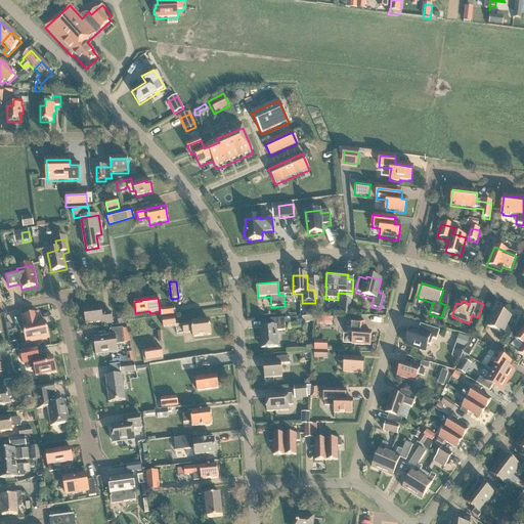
[(331,311),(331,315),(337,316),(337,315),(350,316),(352,302),(346,301),(343,301),(342,308),(337,308),(337,311),(331,311)]
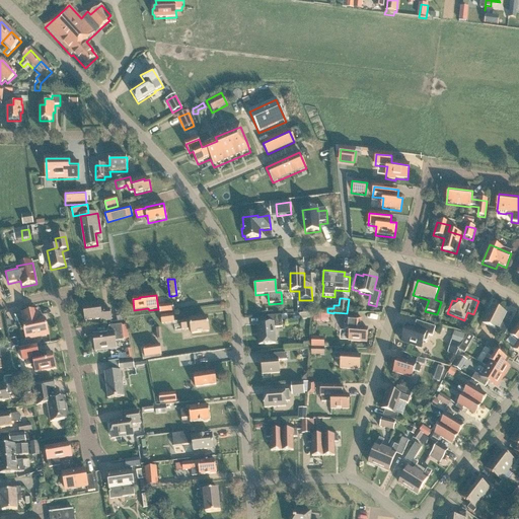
[(282,316),(282,321),(297,320),(312,319),(314,305),(304,304),(303,314),(293,315),(288,315),(282,316)]
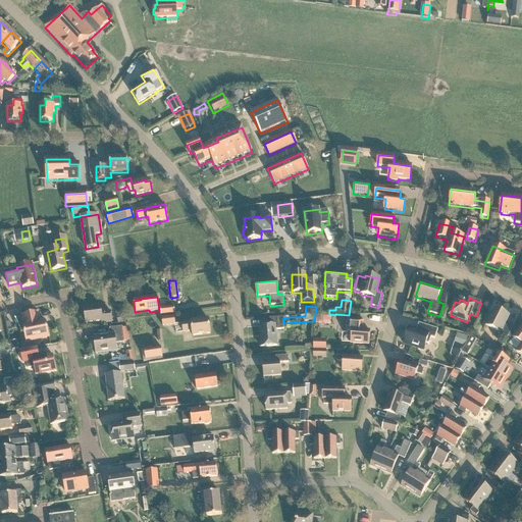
[(84,309),(86,324),(102,322),(103,325),(112,323),(111,312),(102,313),(101,307),(84,309)]
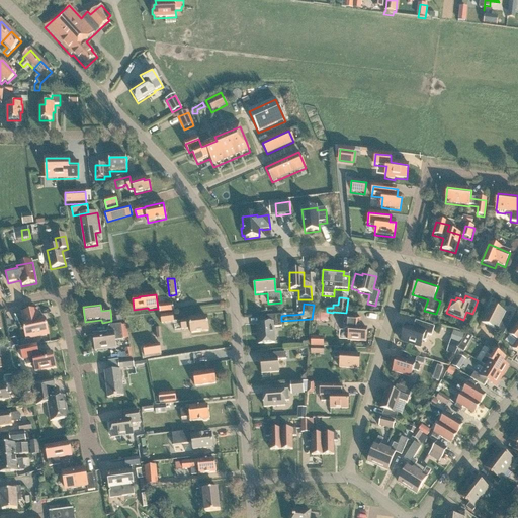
[(161,314),(174,313),(173,306),(160,307),(161,314)]
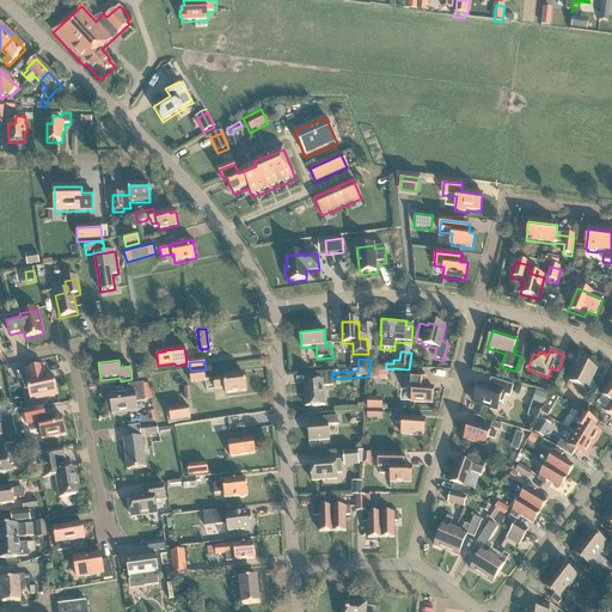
[(133,365),(134,379),(146,378),(145,368),(144,368),(144,363),(133,365)]
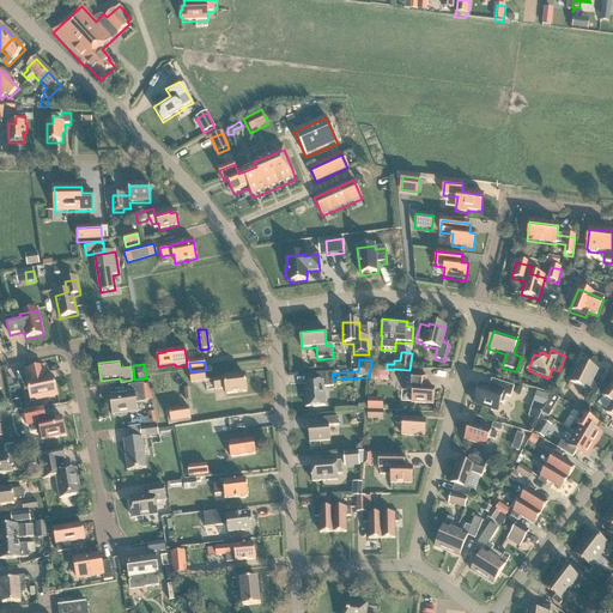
[(582,364),(572,384),(586,392),(584,393),(595,399),(602,383),(593,378),(596,371),(582,364)]
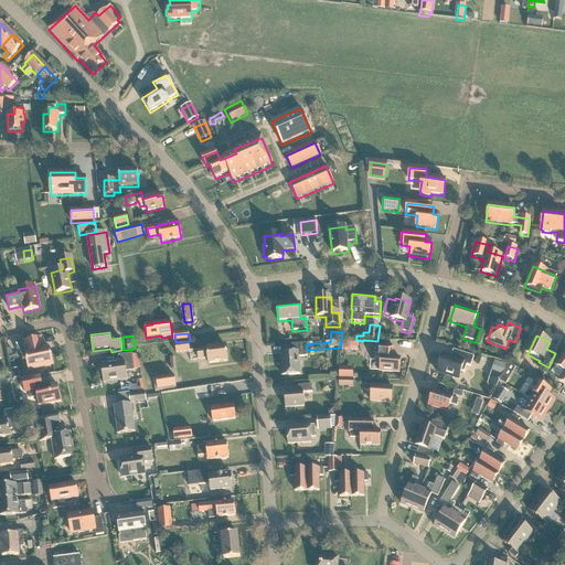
[(43,350),(41,339),(24,342),(27,353),(25,353),(29,371),(53,366),(49,348),(43,350)]
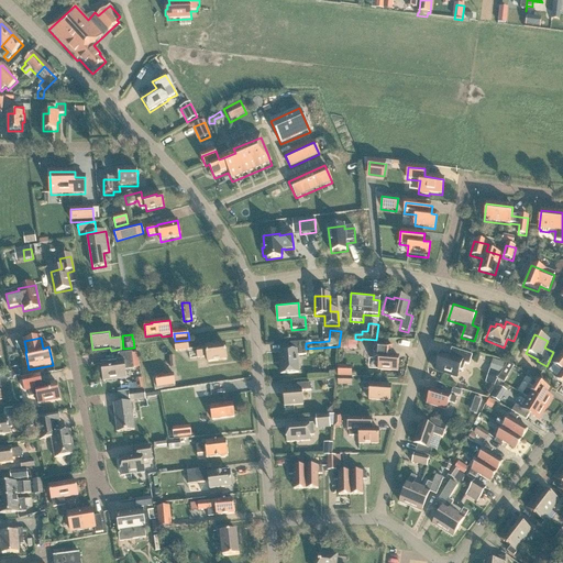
[(176,353),(189,352),(188,342),(175,344),(176,353)]
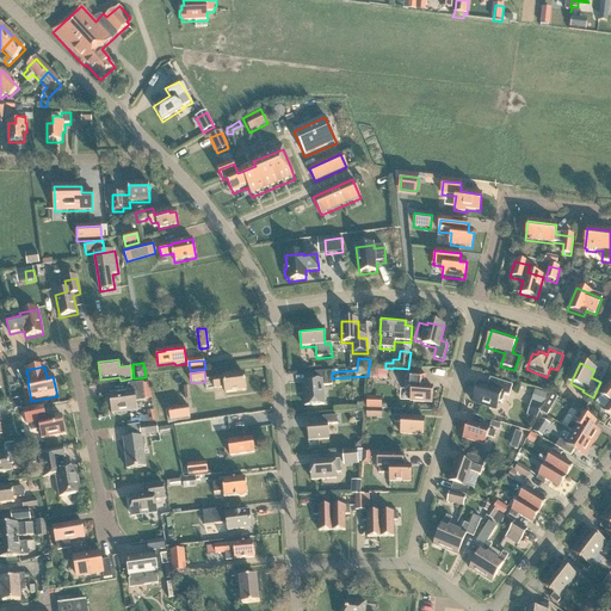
[(378,371),(378,380),(388,381),(388,371),(378,371)]
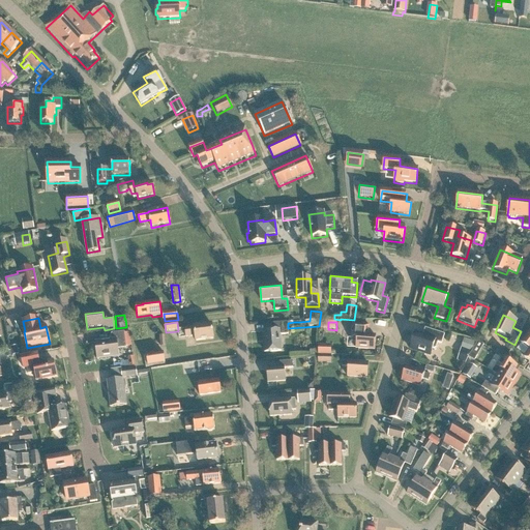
[(280,335),(288,335),(287,323),(271,324),(271,331),(263,332),(265,353),(281,352),(280,335)]
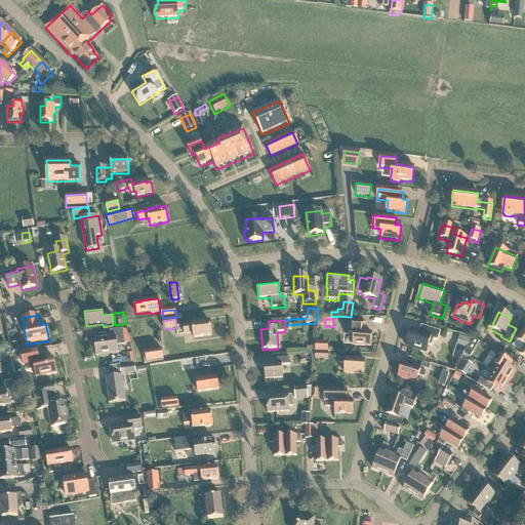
[(194,338),(211,336),(209,322),(193,324),(193,325),(184,326),(185,334),(193,333),(194,338)]
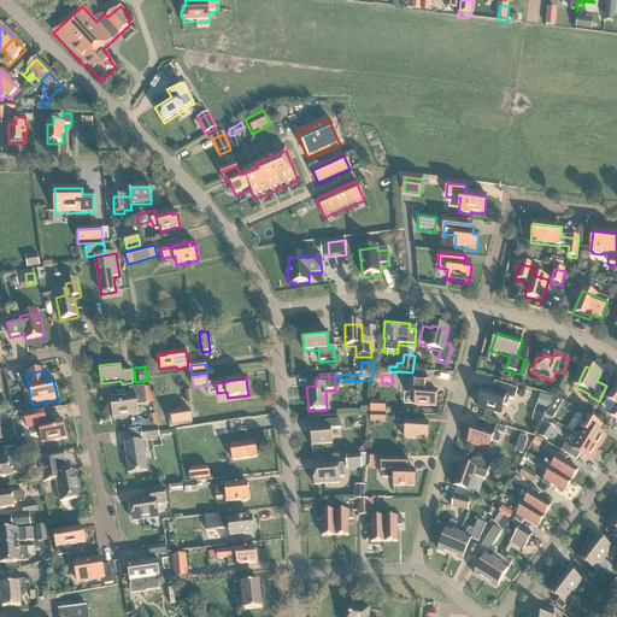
[(436,409),(438,393),(429,392),(430,380),(410,378),(409,391),(416,392),(415,406),(436,409)]
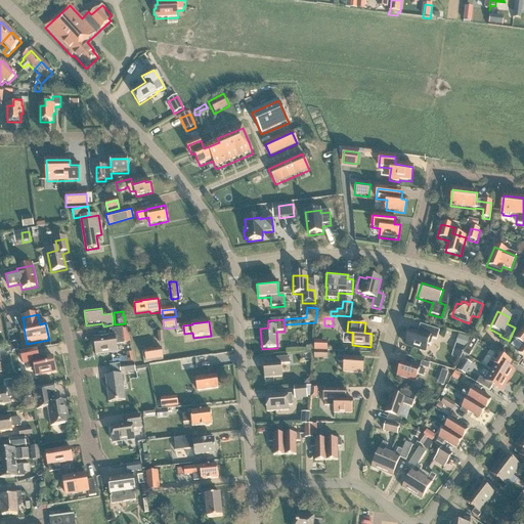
[(437,341),(439,332),(425,326),(423,333),(421,334),(410,331),(405,346),(425,352),(427,346),(431,347),(433,340),(437,341)]
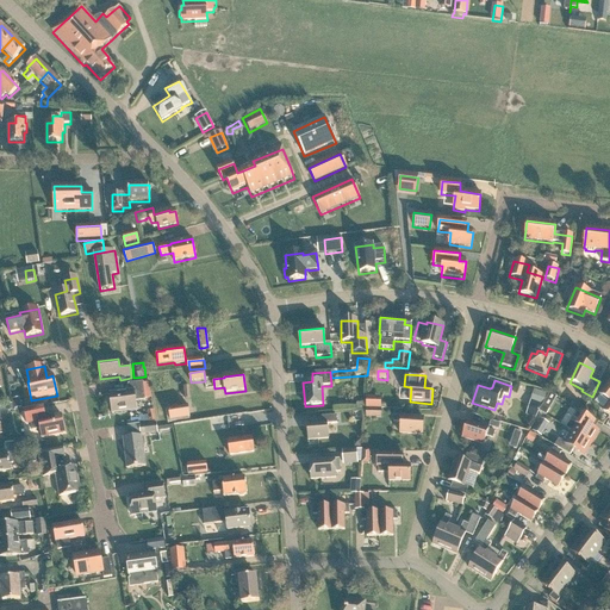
[(601,386),(595,394),(599,398),(595,403),(605,411),(604,412),(609,416),(609,381),(604,390),(601,386)]
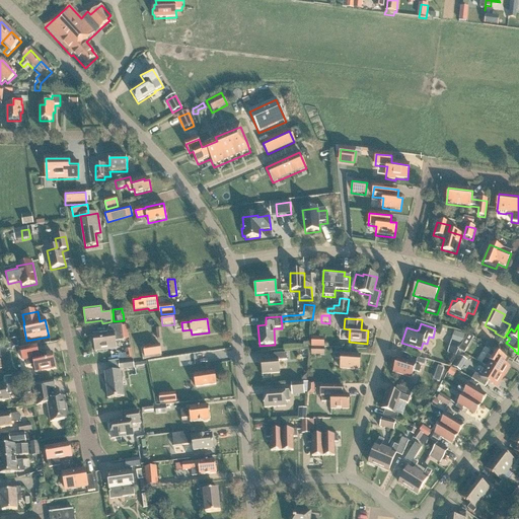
[(93,336),(95,353),(116,351),(115,343),(123,343),(121,327),(109,328),(110,334),(93,336)]
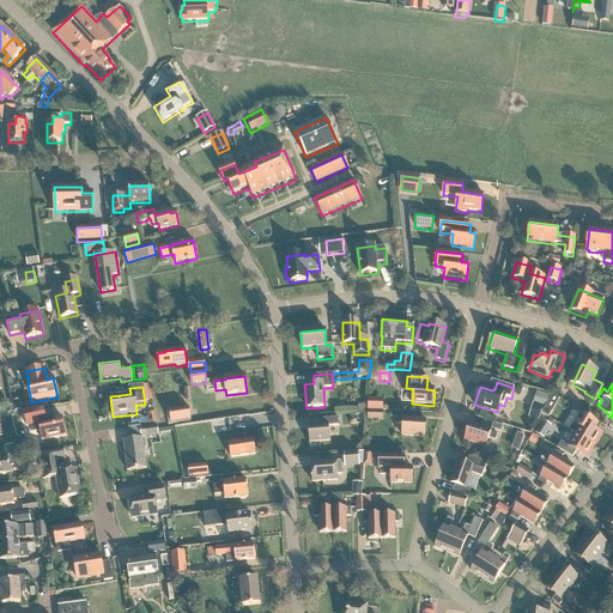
[(536,393),(533,405),(545,408),(548,401),(550,396),(536,393)]
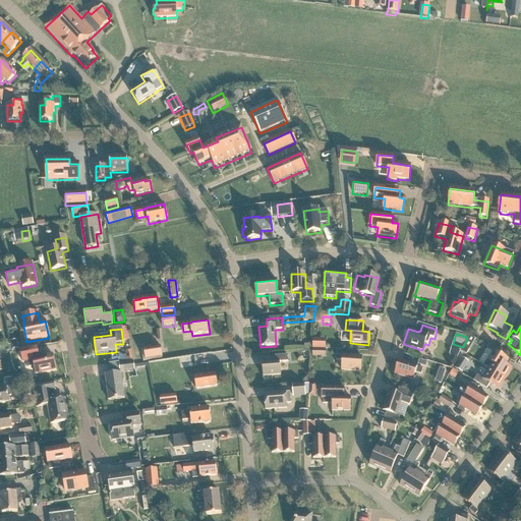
[(453,344),(449,355),(457,358),(463,347),(453,344)]
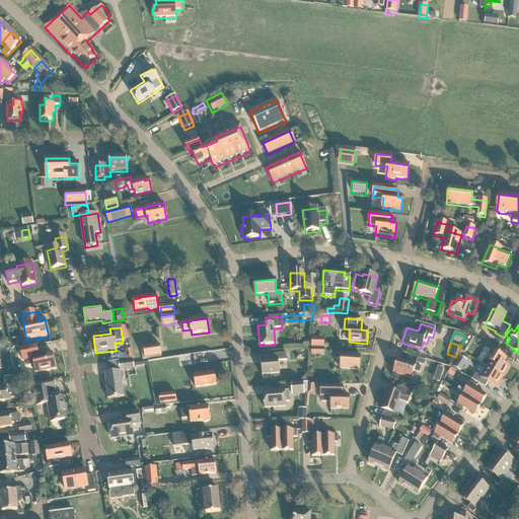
[(462,345),(458,351),(464,355),(468,349),(462,345)]
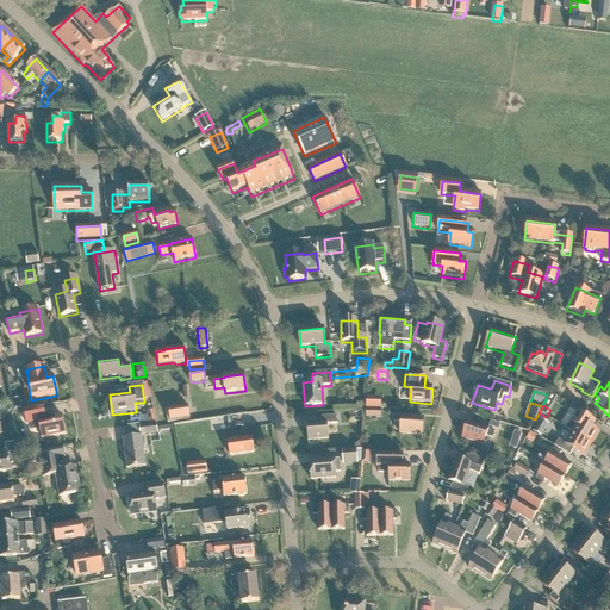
[(188,406),(168,409),(170,422),(179,421),(179,425),(188,424),(187,419),(191,418),(188,406)]
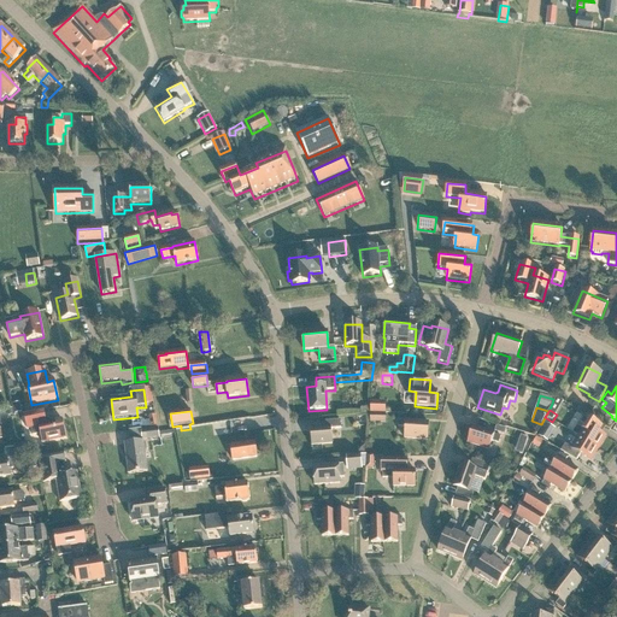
[(42,445),(66,439),(63,421),(46,424),(43,412),(24,416),(28,430),(31,429),(33,436),(41,435),(42,445)]
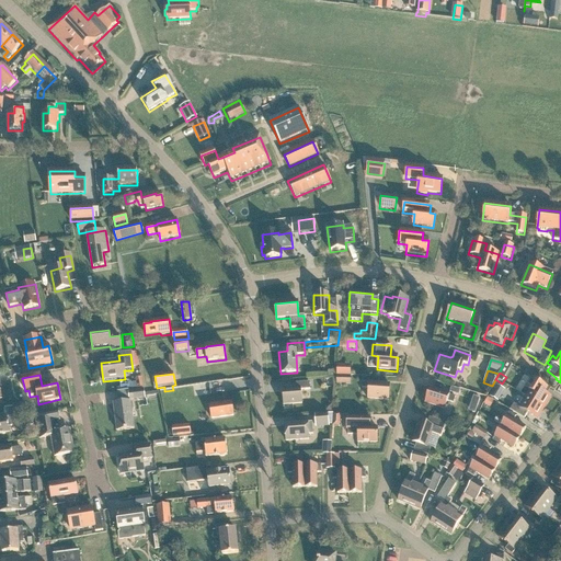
[(547,388),(531,378),(528,385),(527,385),(521,395),(527,398),(544,408),(550,398),(544,393),(547,388)]
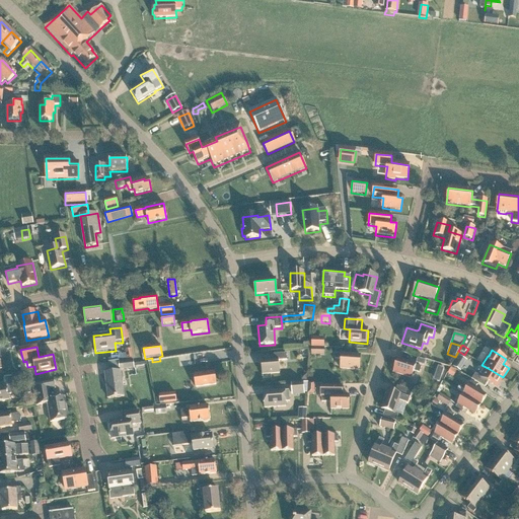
[(133,360),(131,351),(125,352),(126,354),(119,356),(120,362),(133,360)]
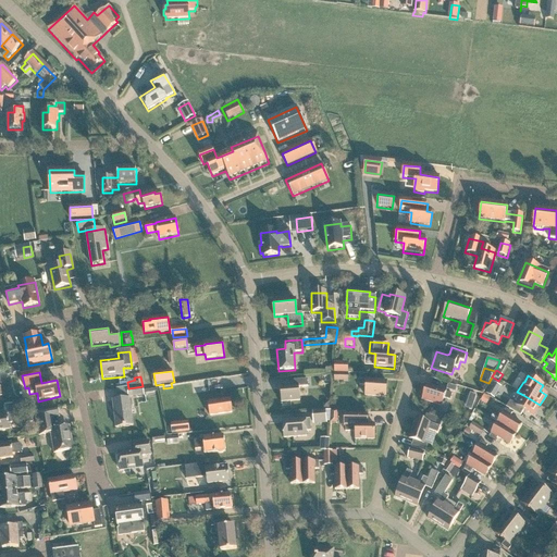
[(294,382),(294,383),(294,388),(280,390),(281,403),(299,401),(298,388),(307,388),(307,381),(294,382)]
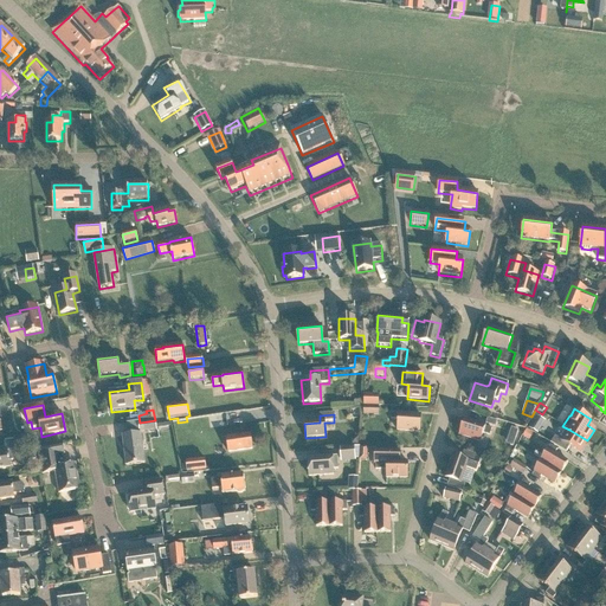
[(419,433),(420,417),(392,414),(391,420),(398,420),(398,431),(419,433)]
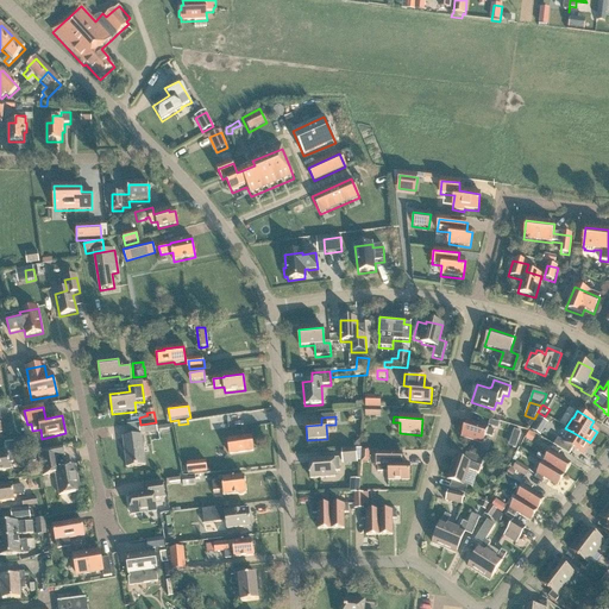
[(539,419),(532,432),(540,437),(545,431),(540,428),(544,421),(539,419)]
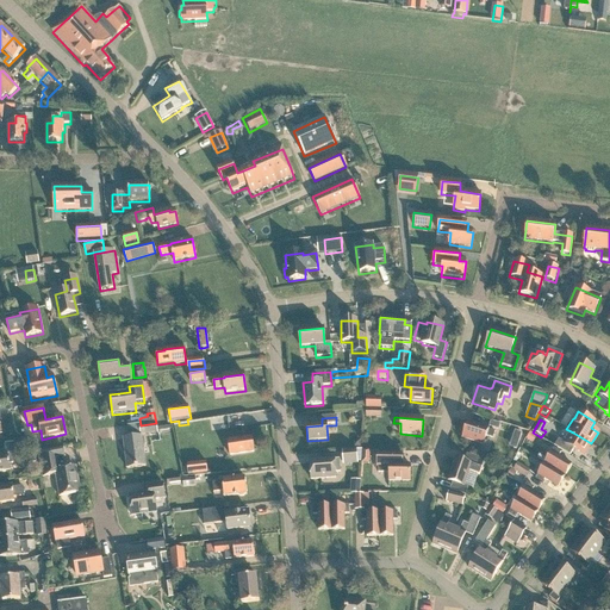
[(124,440),(128,470),(145,467),(142,437),(141,435),(157,434),(156,425),(141,427),(139,424),(128,427),(129,440),(124,440)]
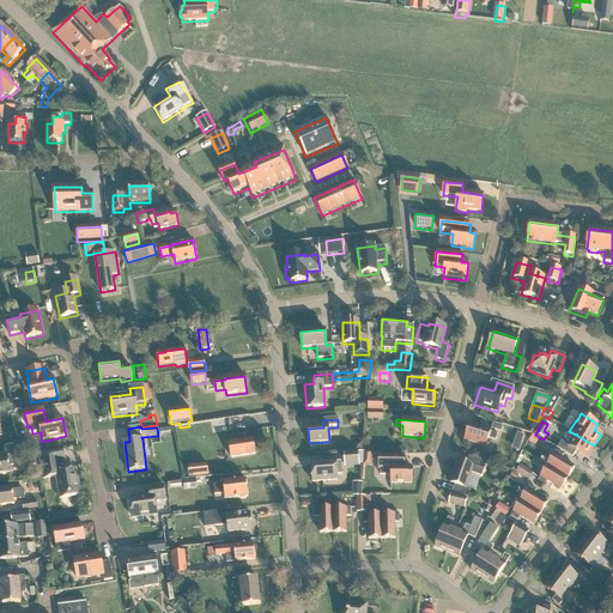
[(496,442),(497,435),(490,432),(491,432),(469,426),(465,441),(485,448),(489,439),(496,442)]
